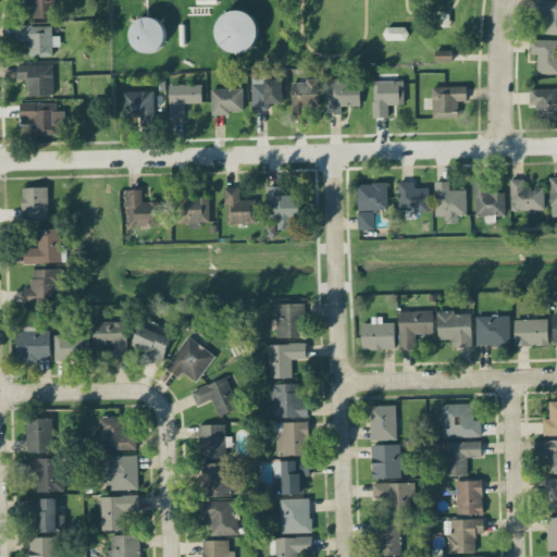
[(31,0),(32,17),(53,17),(53,0),(31,0)]
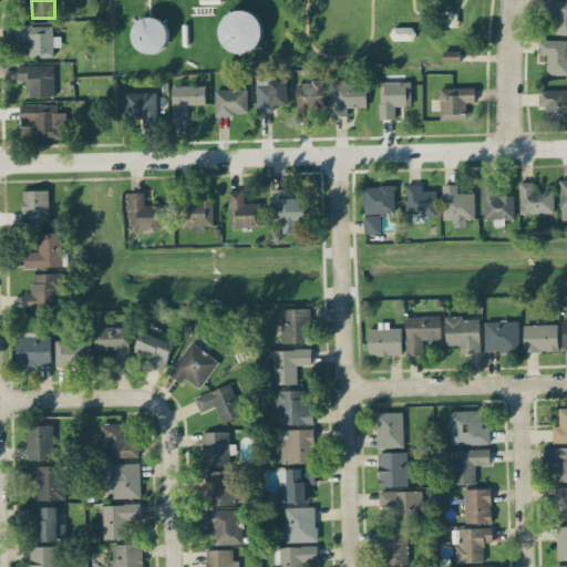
[(556,34),(566,34),(566,0),(542,0),(542,13),(557,13),(556,34)]
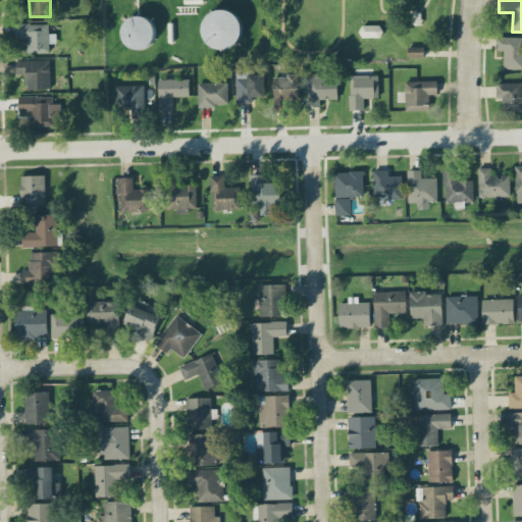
[(241,11),(205,9),(203,45),(240,47),(241,11)]
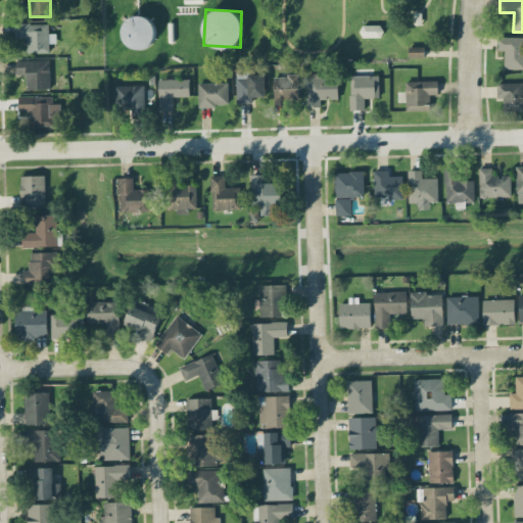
[(140,52),(159,30),(137,11),(117,34),(140,52)]
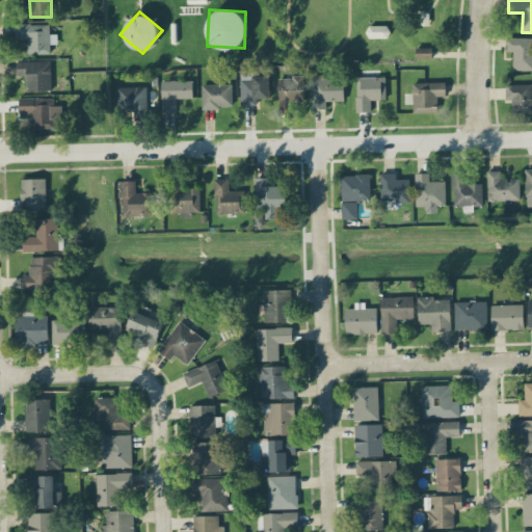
[(28,53),(50,53),(50,44),(56,44),(56,34),(49,34),(49,23),(16,24),(16,38),(27,37),(28,53)]
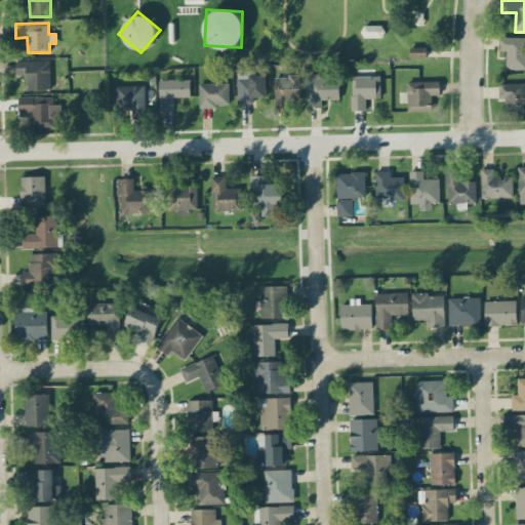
[(362,37),(382,37),(382,25),(362,25),(362,37)]
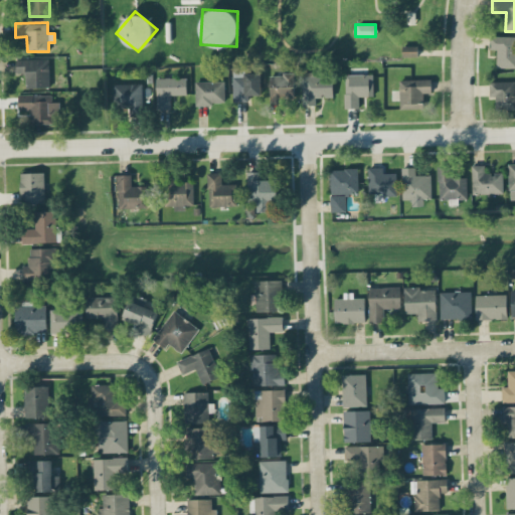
[(497,49),(496,67),(514,67),(514,35),(490,35),(489,49),(497,49)]
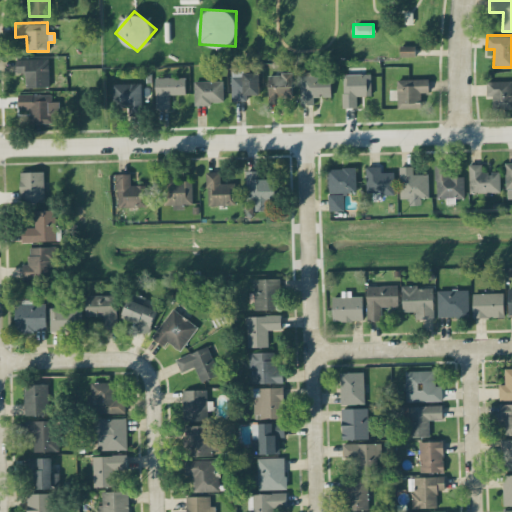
[(400,46),(400,56),(415,56),(415,45),(400,46)]
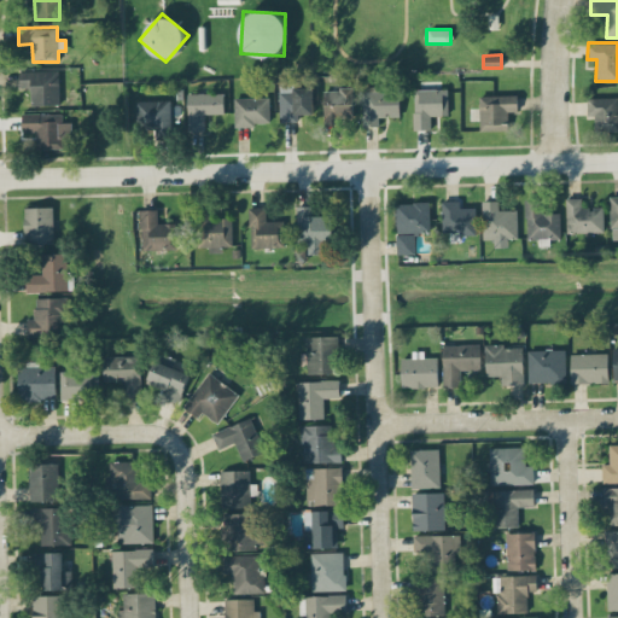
[(19,88),(30,88),(30,105),(59,104),(59,70),(19,70),(19,88)]
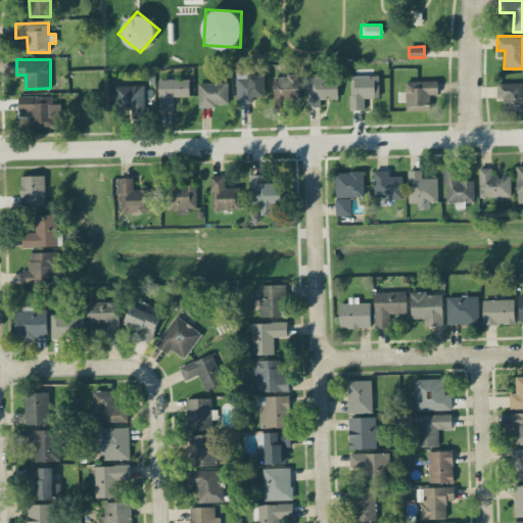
[(237,103),(251,103),(251,96),(265,96),(264,74),(248,74),(248,68),(236,69),(237,103)]
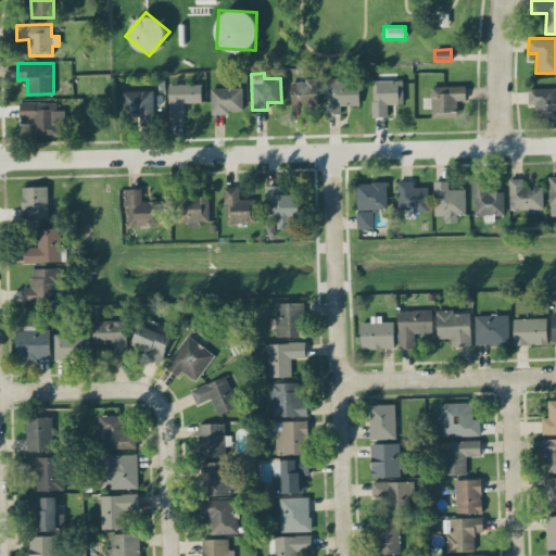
[(358,78),(326,79),(327,113),(341,113),(341,104),(359,103),(358,78)]
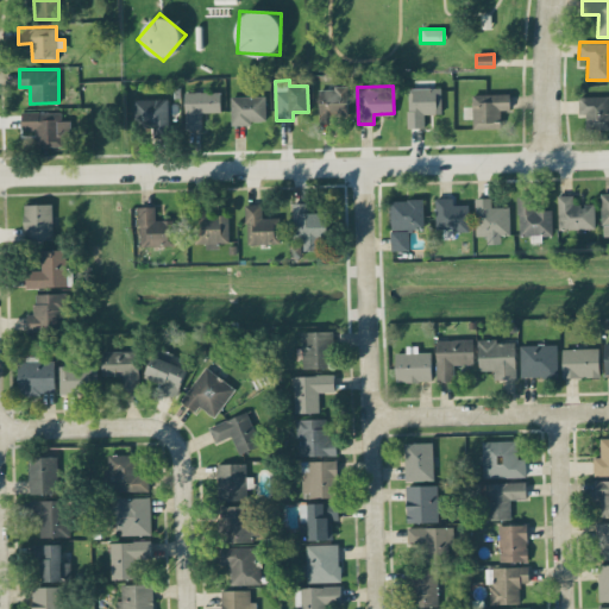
[(319,88),(319,119),(349,119),(347,87),(319,88)]
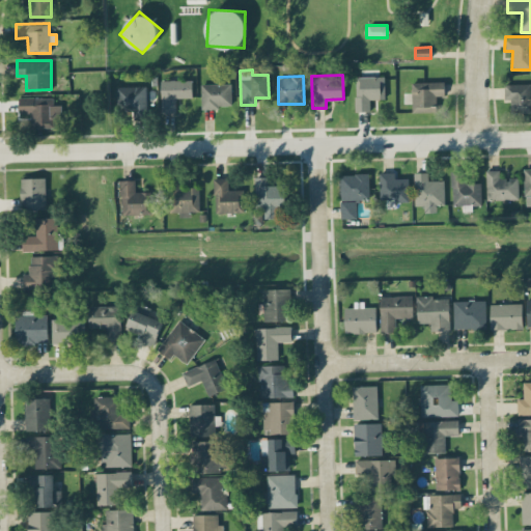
[(356,111),(370,111),(370,99),(385,99),(385,76),(355,77),(356,111)]
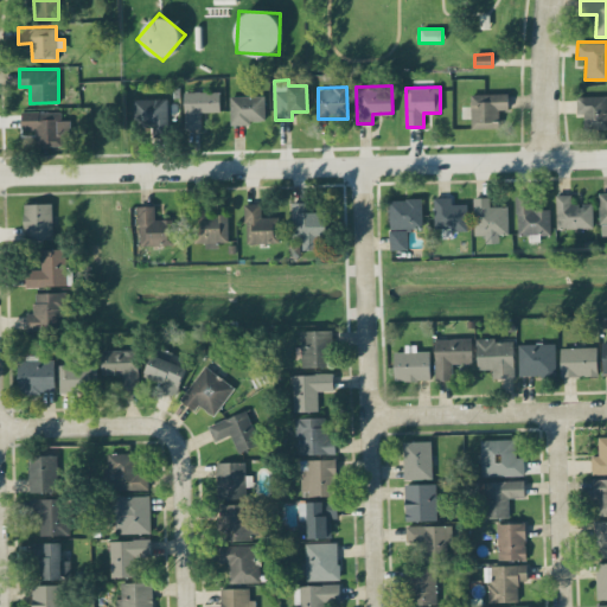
[(185,129),(202,128),(202,112),(221,112),(219,91),(184,93),(185,129)]
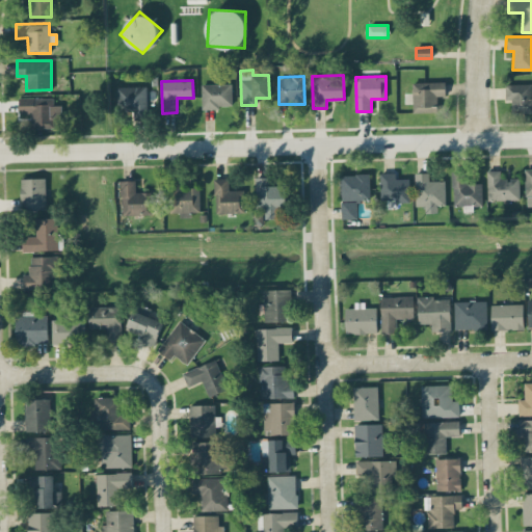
[(445,81),(413,82),(413,112),(437,111),(437,97),(445,97),(445,81)]
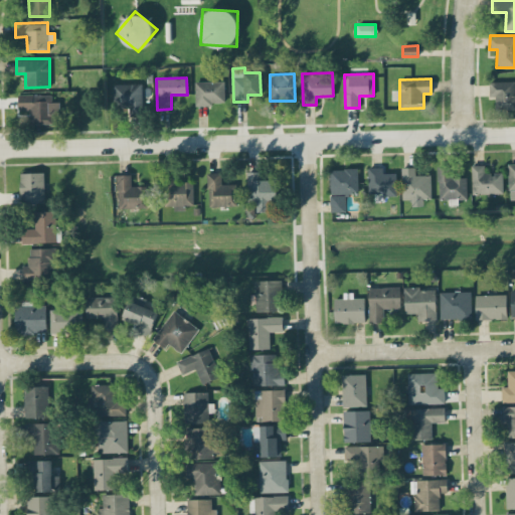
[(224,80),(195,81),(195,105),(224,104),(224,80)]
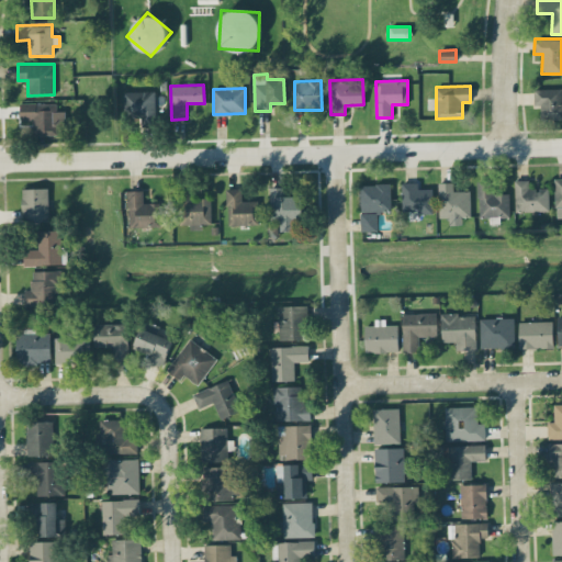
[(561,88),(534,88),(534,105),(540,105),(540,120),(561,119),(561,88)]
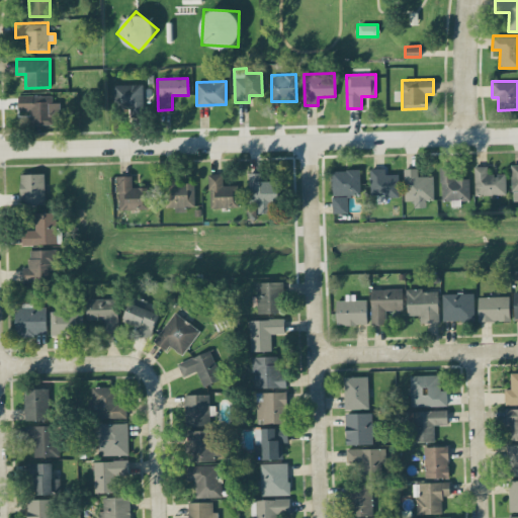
[(132,107),(133,115),(144,114),(143,83),(113,84),(114,108),(132,107)]
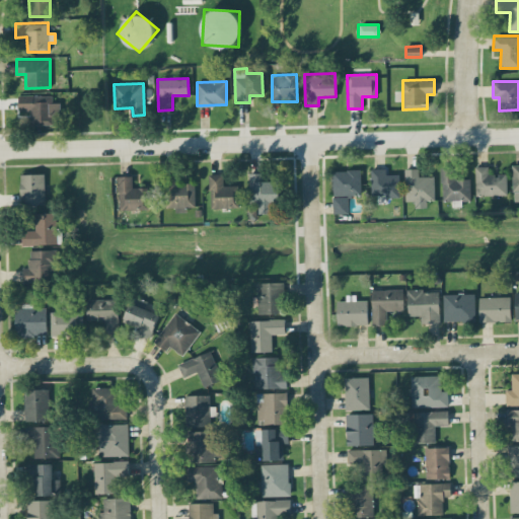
[(53,124),(53,117),(61,116),(60,102),(53,102),(52,95),(18,95),(18,110),(30,109),(30,125),(53,124)]
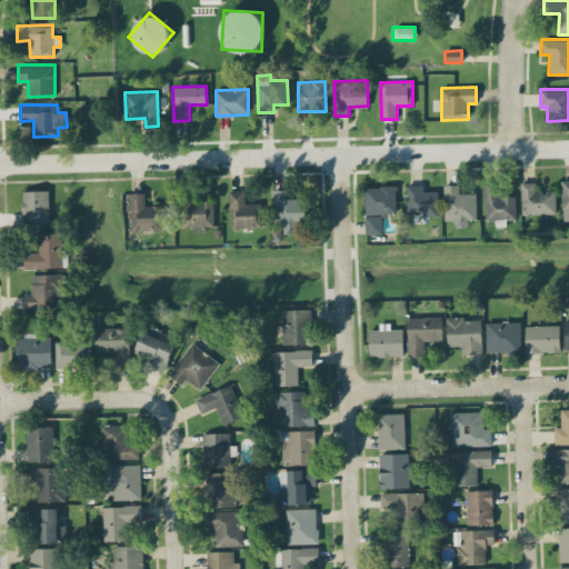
[(556,213),(556,190),(536,191),(536,181),(521,182),(521,215),(556,213)]
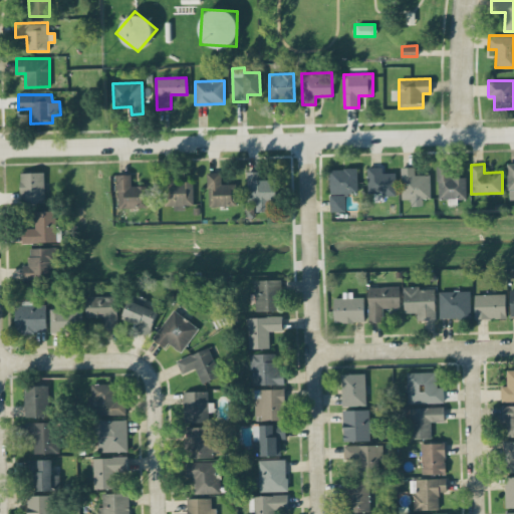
[(466,177),(451,177),(451,165),(437,166),(438,199),(448,199),(448,204),(458,204),(458,199),(466,199),(466,177)]
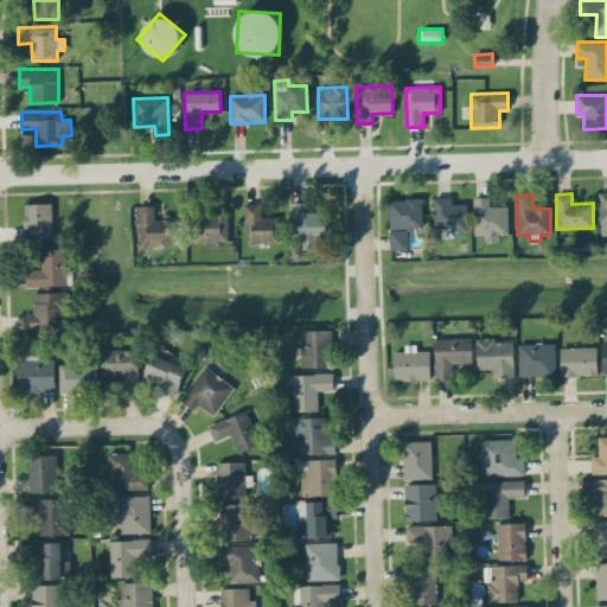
[(451,197),(434,197),(434,230),(467,229),(467,204),(452,204),(451,197)]
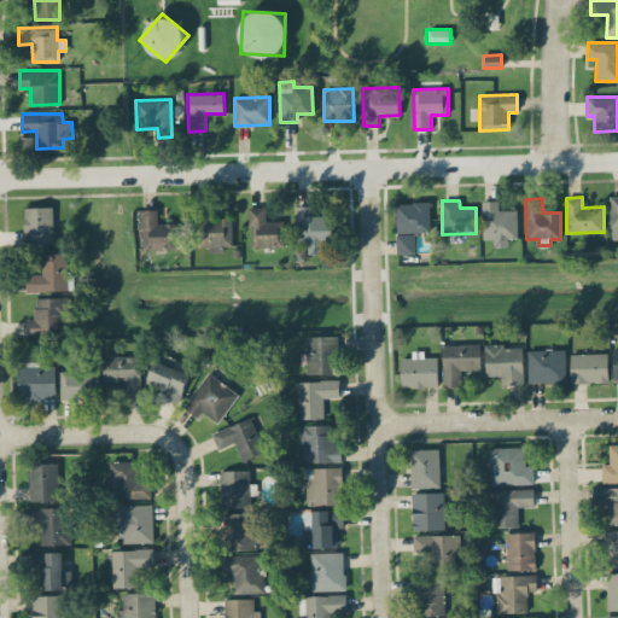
[(517,210),(499,210),(499,200),(482,200),(483,239),(518,239),(517,210)]
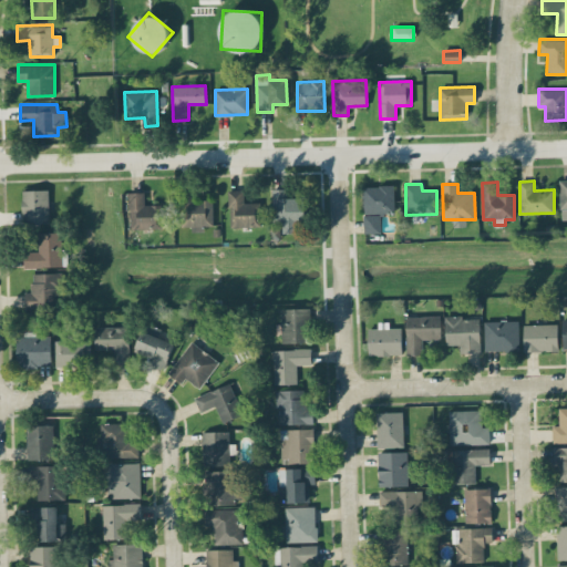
[(362,186),(363,214),(394,213),(394,185),(362,186)]
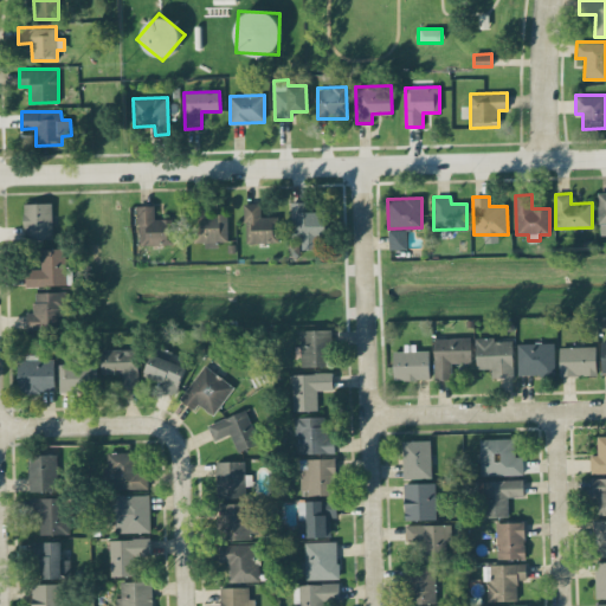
[(303,249),(317,249),(317,238),(326,238),(324,211),(308,211),(308,201),(291,202),(291,237),(302,237),(303,249)]
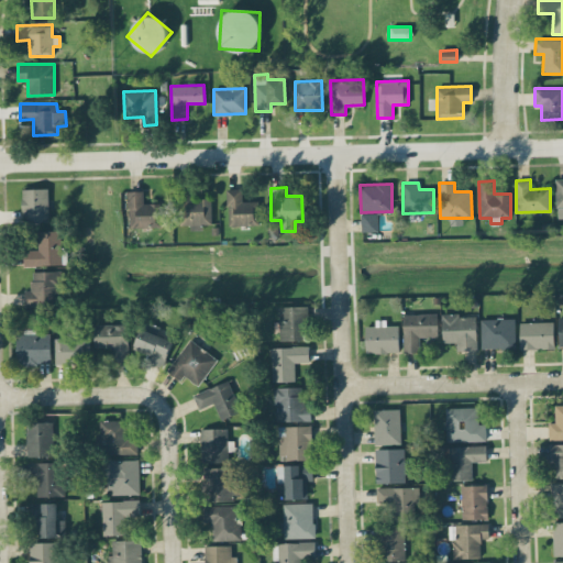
[(48,188),(22,189),(23,221),(48,221),(48,188)]
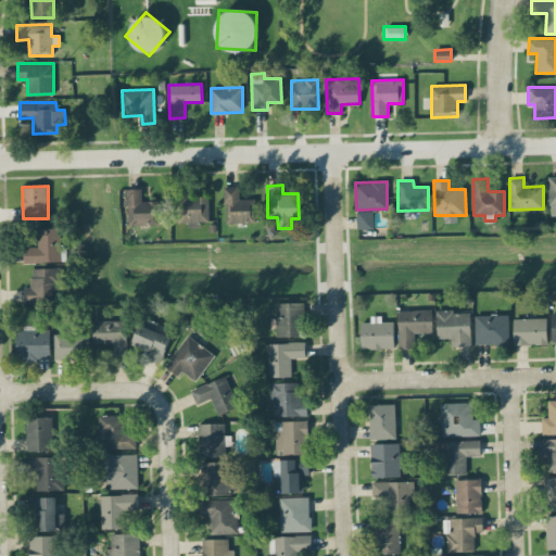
[(224,187),(225,223),(256,222),(255,199),(239,199),(239,186),(224,187)]
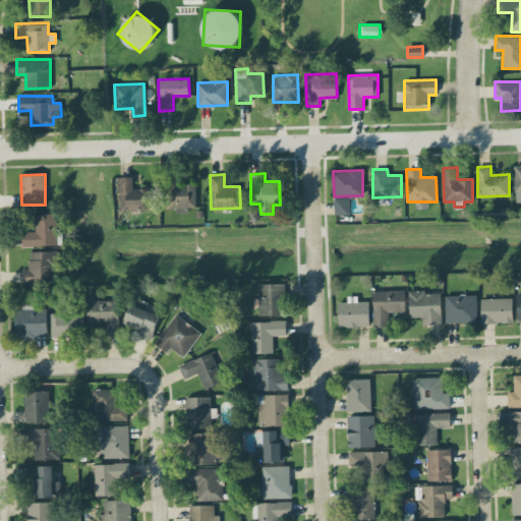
[(195,207),(195,183),(176,183),(176,175),(167,175),(167,210),(186,210),(186,207),(195,207)]
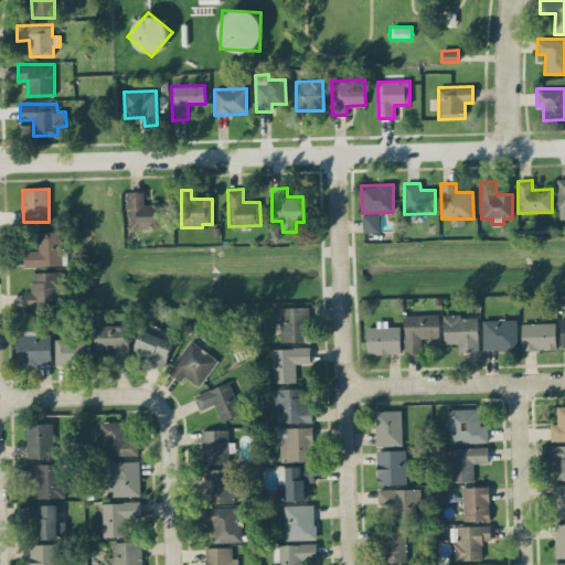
[(129,228),(159,227),(158,203),(145,204),(145,191),(128,192),(129,228)]
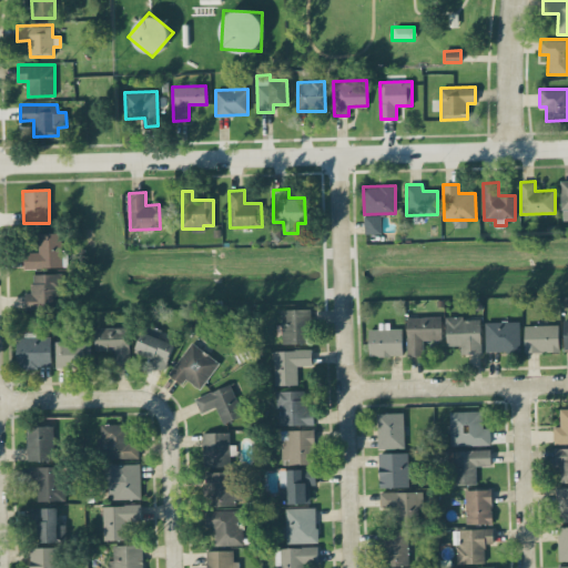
[(365,234),(381,233),(381,214),(364,215),(365,234)]
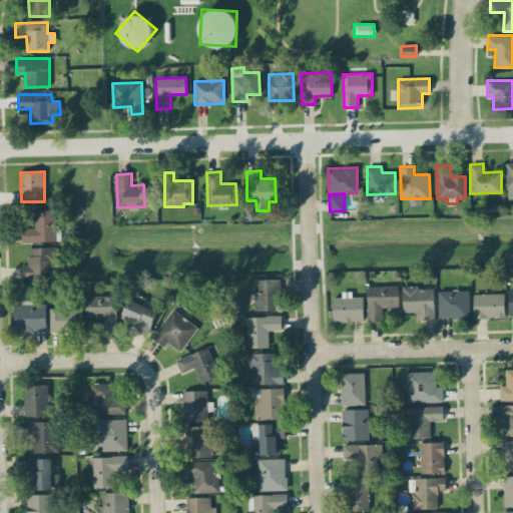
[(22,241),(56,240),(55,209),(34,210),(35,227),(21,227),(22,241)]
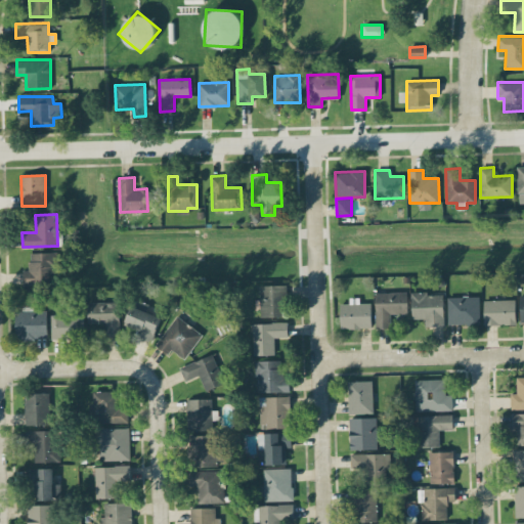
[(24,285),(52,285),(52,267),(56,266),(56,252),(30,253),(30,269),(24,270),(24,285)]
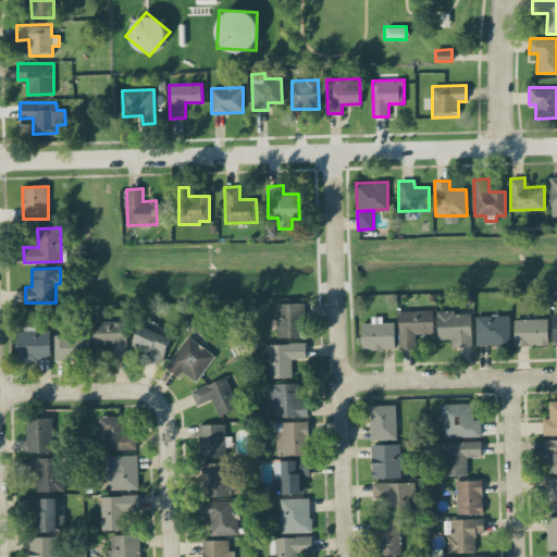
[(276,336),(304,336),(302,302),(275,304),(276,336)]
